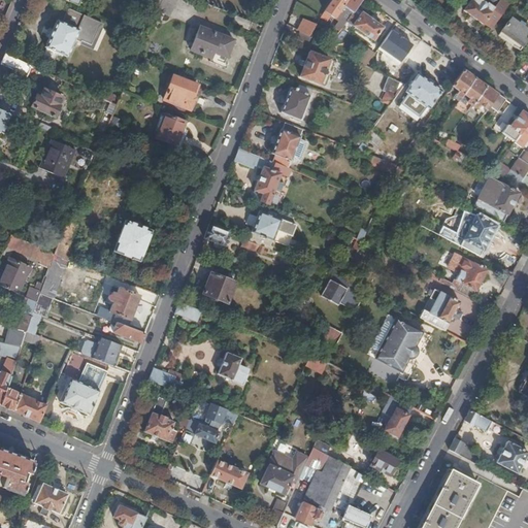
[(162,0),(158,11),(164,14),(170,18),(177,0),(162,0)]
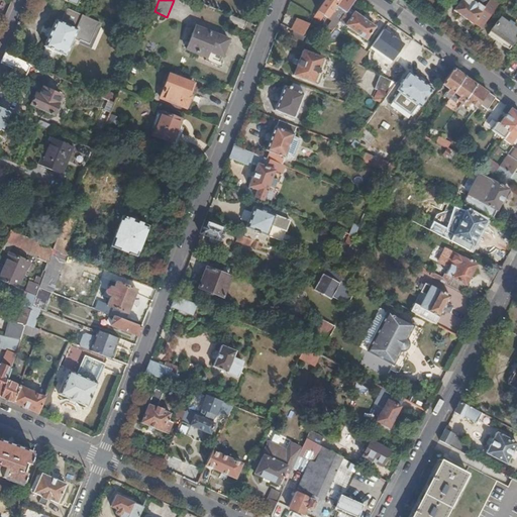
[(348,8),(353,0),(325,0),(314,16),(320,20),(323,15),(327,18),(333,10),(342,17),(348,8)]
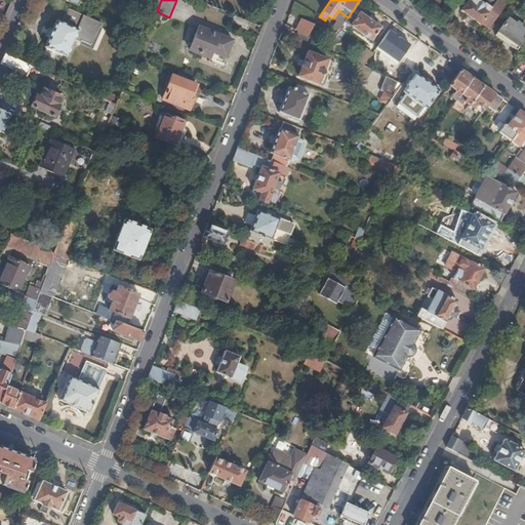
[(468,0),(460,10),(479,24),(480,22),(491,6),(486,2),(484,1),(483,3),(479,0),(468,0)]
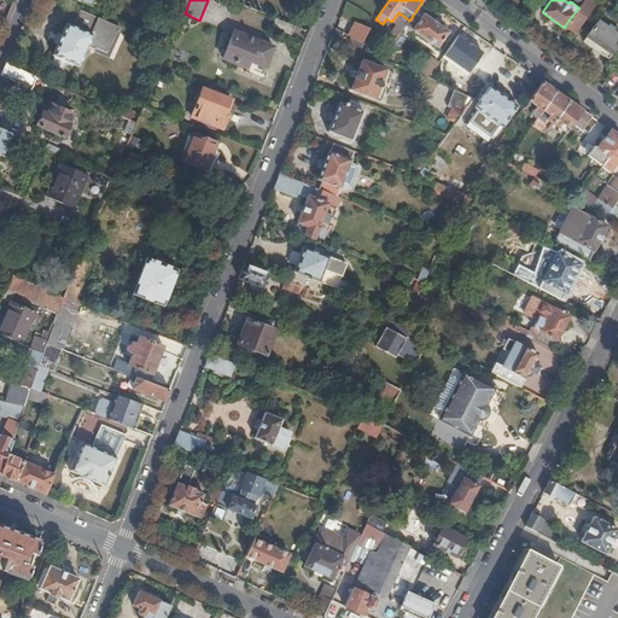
[(578,7),(565,25),(575,33),(596,3),(593,0),(571,0),(572,3),(578,7)]
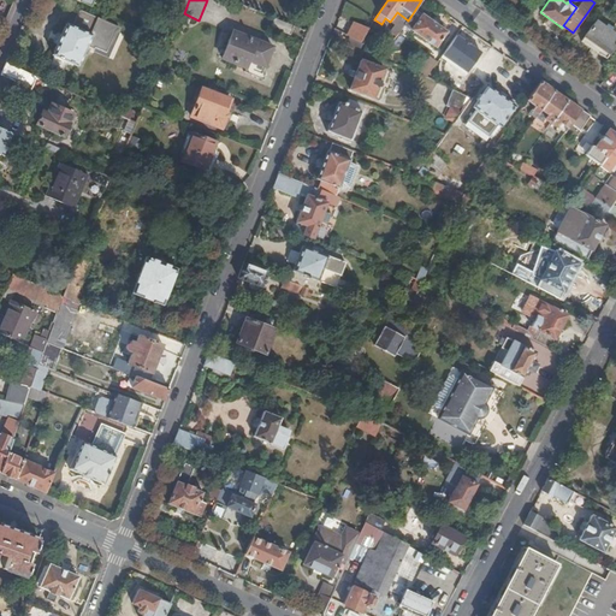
[(118,28),(81,10),(72,27),(67,24),(61,36),(61,35),(57,42),(58,43),(54,54),(55,55),(52,65),(63,71),(67,61),(77,66),(87,45),(105,52),(114,31),(117,33),(118,28)]
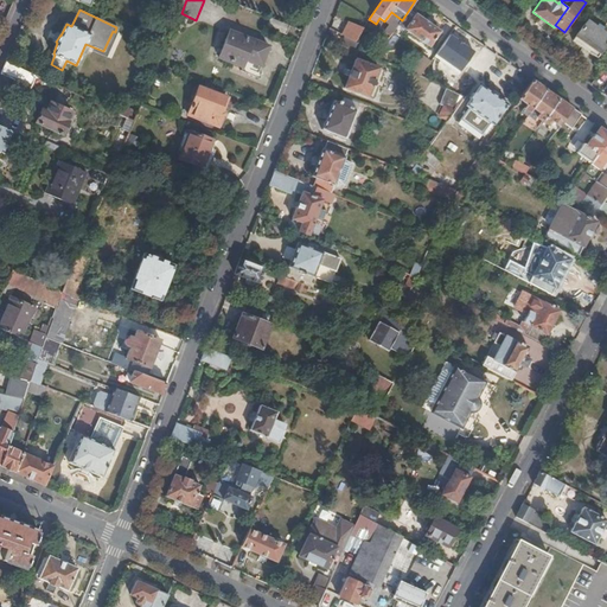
[(440,32),(409,10),(402,20),(398,25),(429,48),(440,32)]
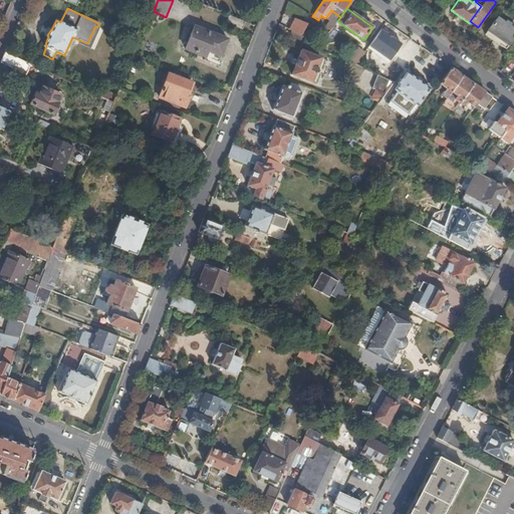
[(150,17),(149,20),(156,23),(160,14),(154,11),(152,11),(150,17)]
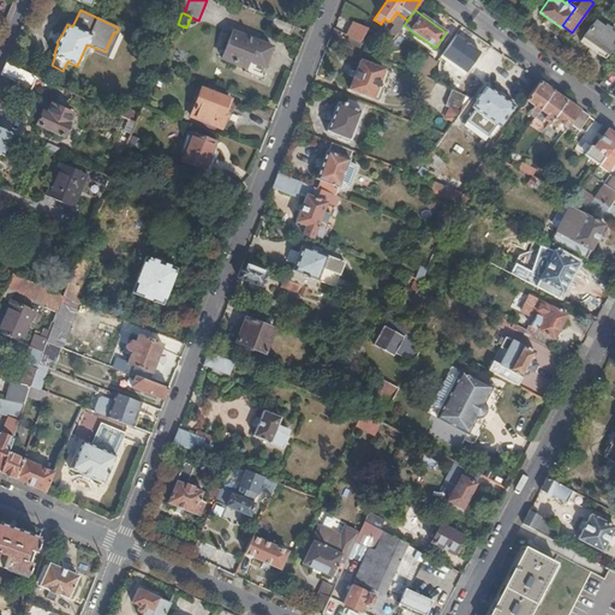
[(274,18),(269,29),(288,36),(293,27),(274,18)]
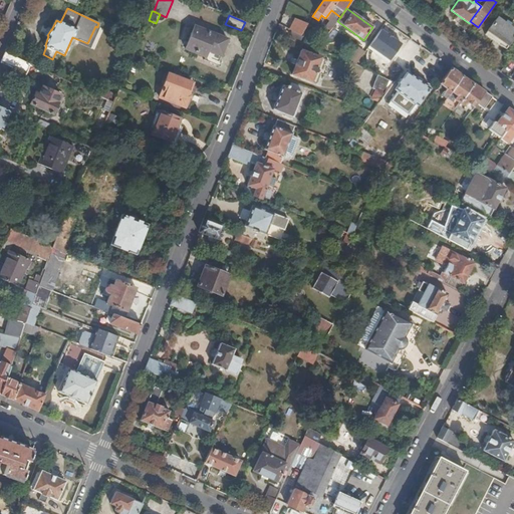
[(303,34),(306,21),(292,17),(288,30),(303,34)]
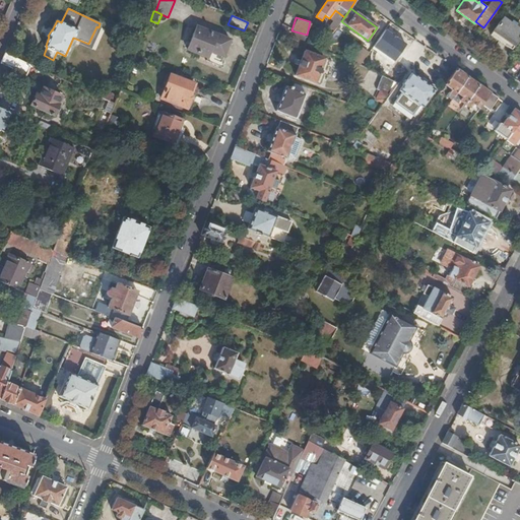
[(517,41),(519,42),(519,28),(504,17),(491,35),(511,49),(517,41)]
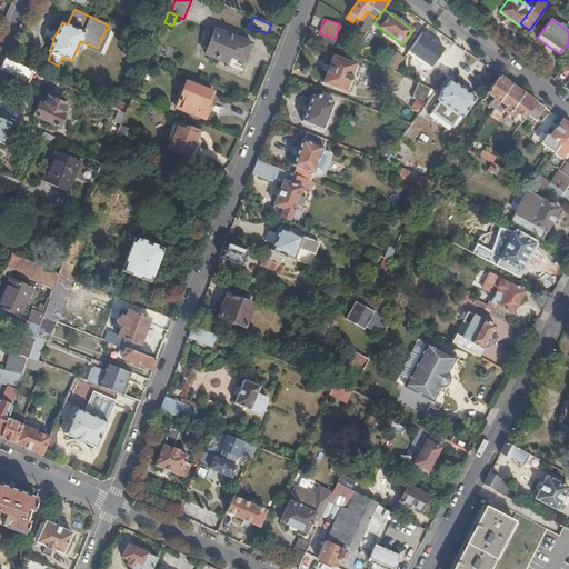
[(206,55),(242,69),(252,45),(215,29),(206,55)]
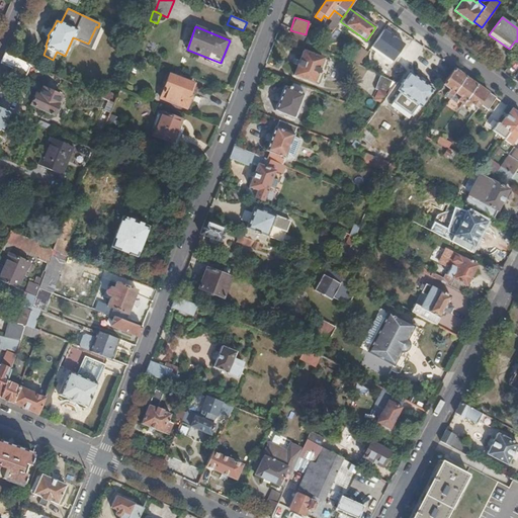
[(306,45),(320,50),(324,44),(309,37),(306,45)]
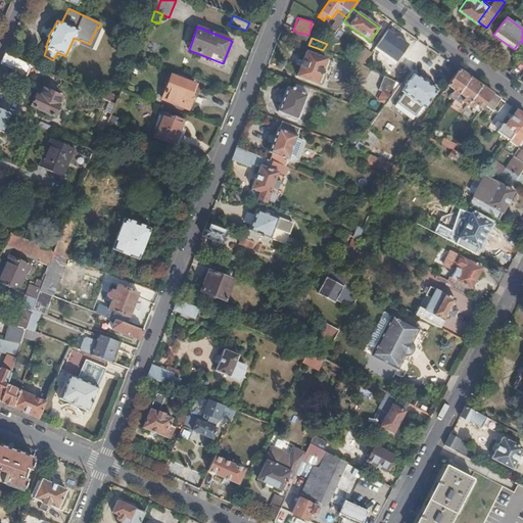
[(362,65),(371,53),(364,49),(354,62),(362,65)]
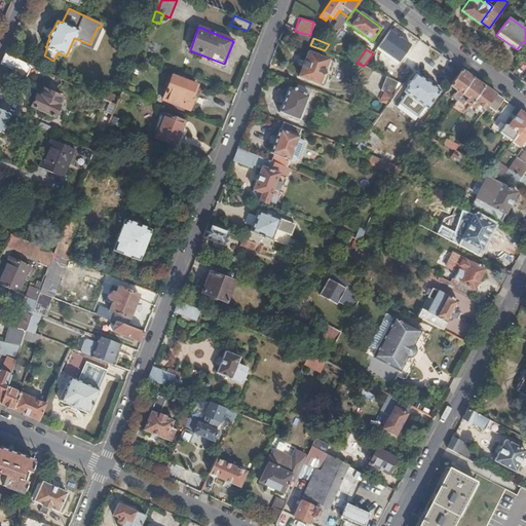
[(299,76),(318,84),(328,60),(308,51),(299,76)]
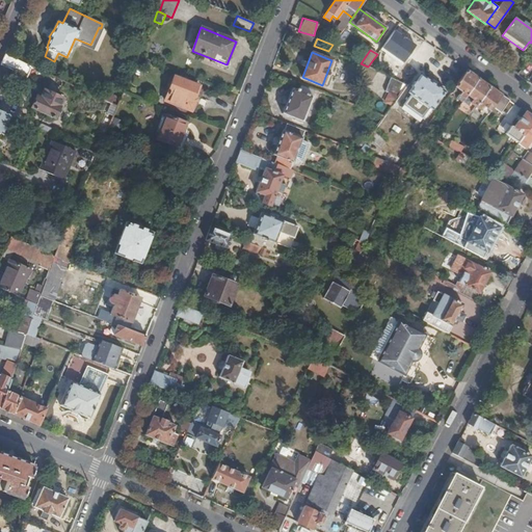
[(31,67),(5,54),(1,65),(26,77),(31,67)]
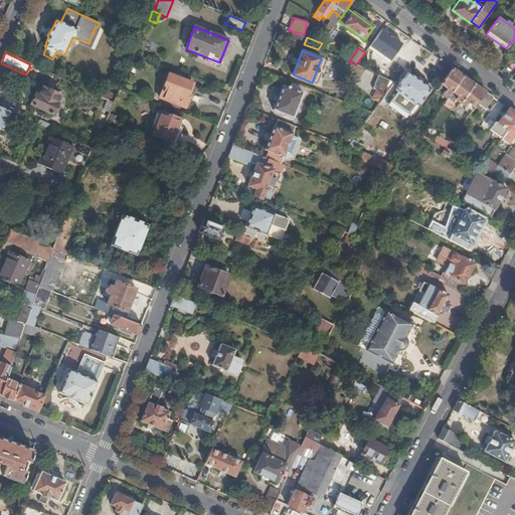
[(403,67),(402,66),(391,58),(380,75),(393,82),(403,67)]
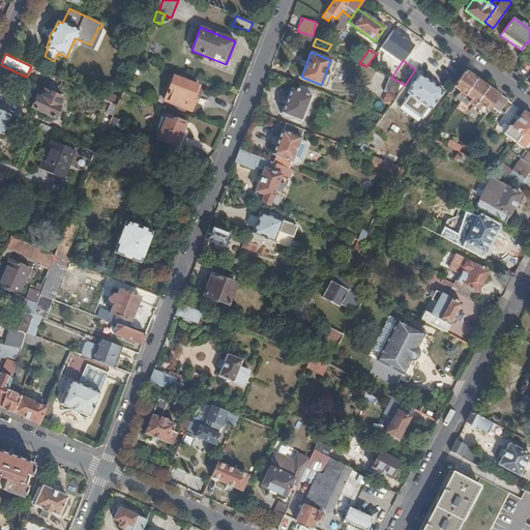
[(475,78),(465,69),(452,87),(459,92),(455,97),(460,100),(461,98),(475,78)]
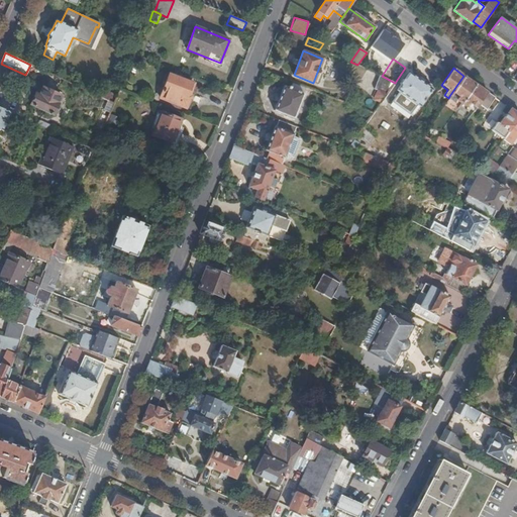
[(430,90),(408,73),(404,80),(403,80),(399,84),(400,85),(397,91),(419,107),(430,90)]
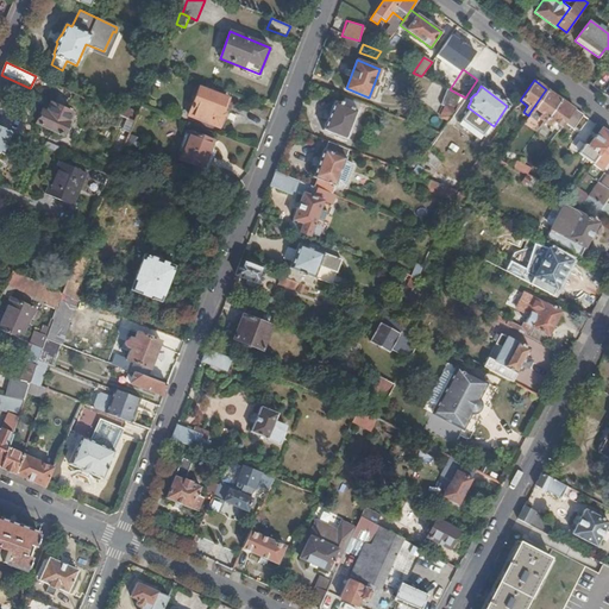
[(227,100),(227,99),(200,88),(189,115),(219,127),(223,118),(219,117),(226,99),(227,100)]
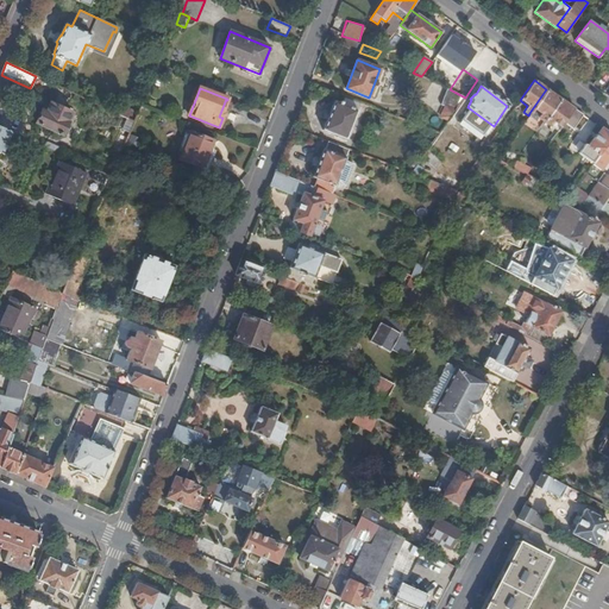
[(559,99),(546,89),(529,113),(542,123),(559,99)]
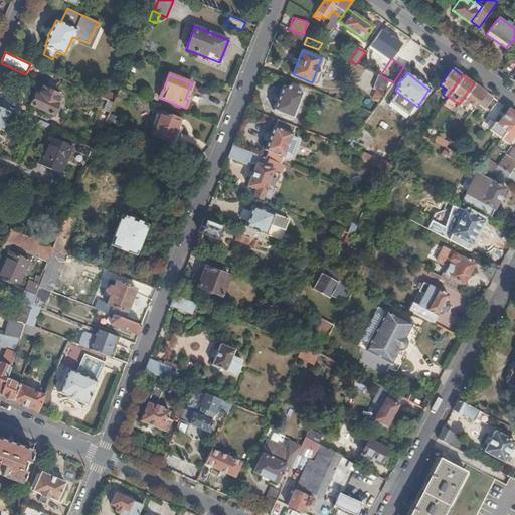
[(393,82),(385,78),(378,91),(377,90),(373,99),(379,102),(379,103),(393,82)]
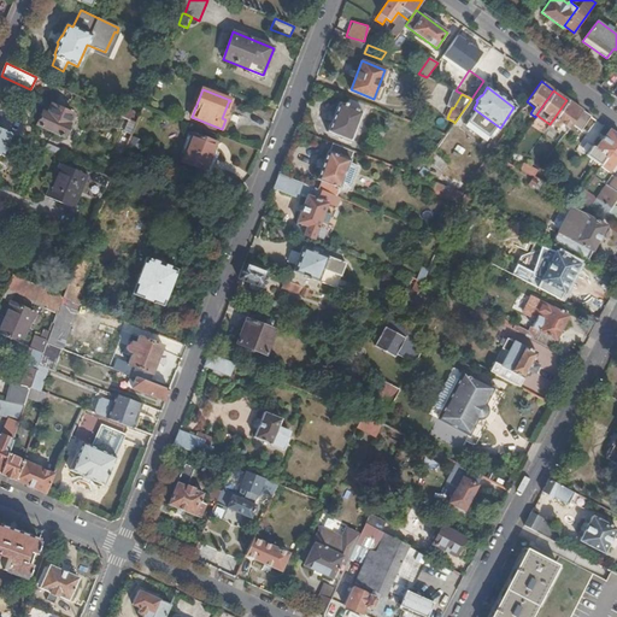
[(581,111),(566,100),(550,124),(557,129),(559,125),(568,130),(571,124),(581,111)]
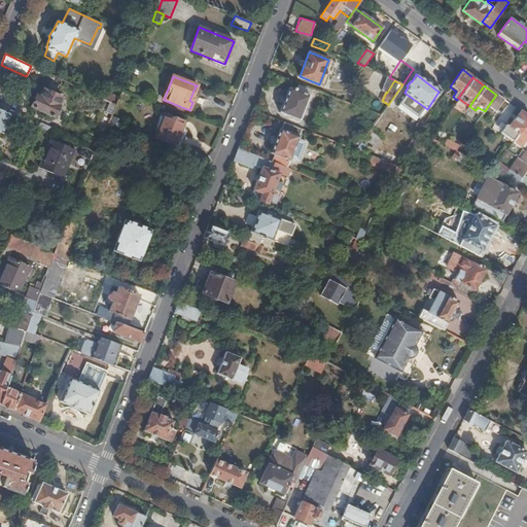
[(279,112),(300,120),(309,96),(289,88),(279,112)]
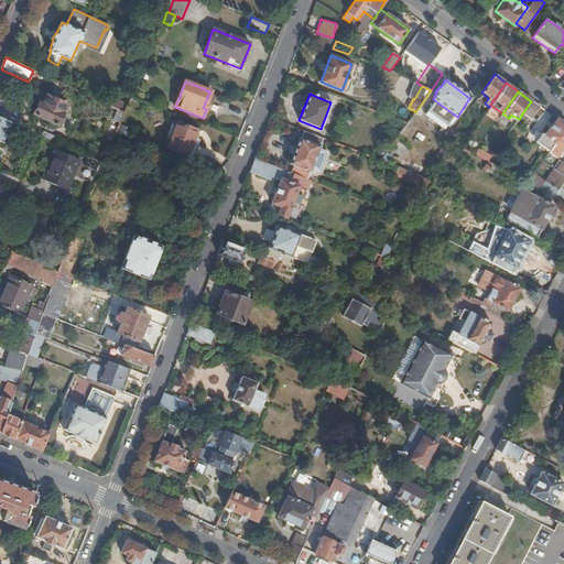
[(33,115),(57,125),(66,105),(46,95),(42,104),(39,102),(33,115)]
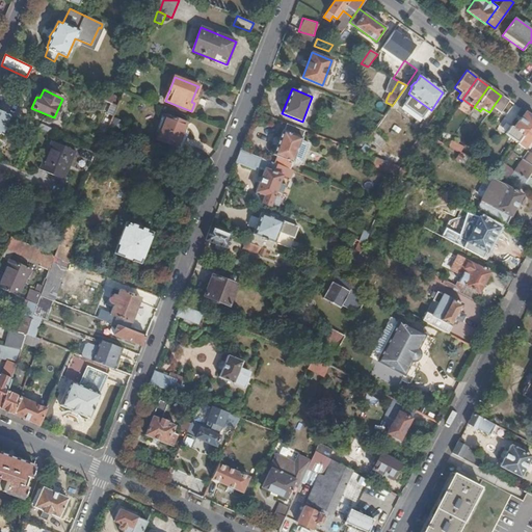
[(111,103),(112,103),(113,101),(115,96),(107,91),(104,99),(111,103)]
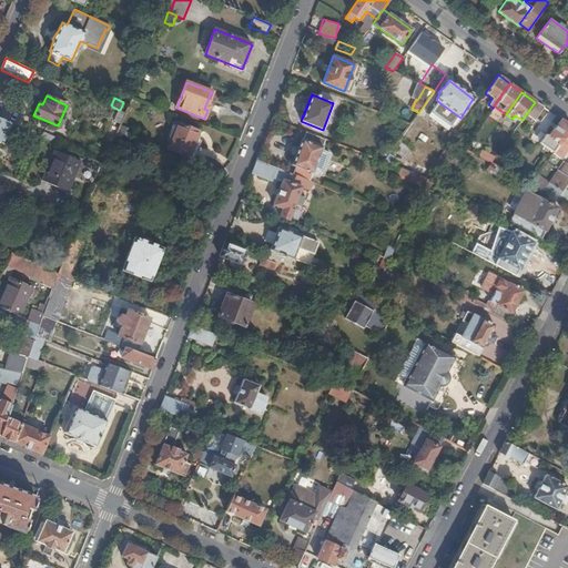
[(545,108),(535,102),(526,114),(535,120),(545,108)]
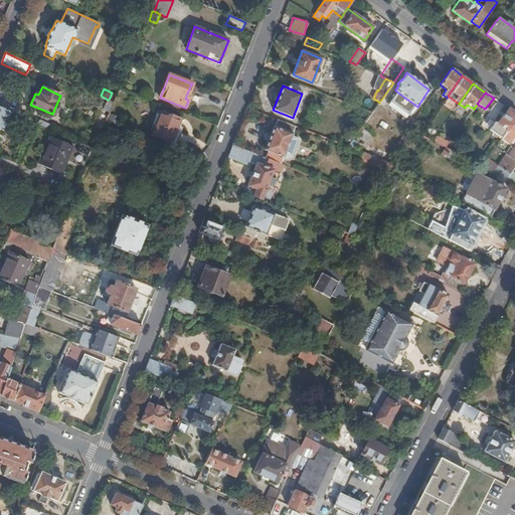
[(105,109),(109,112),(114,102),(110,100),(109,100),(105,109)]
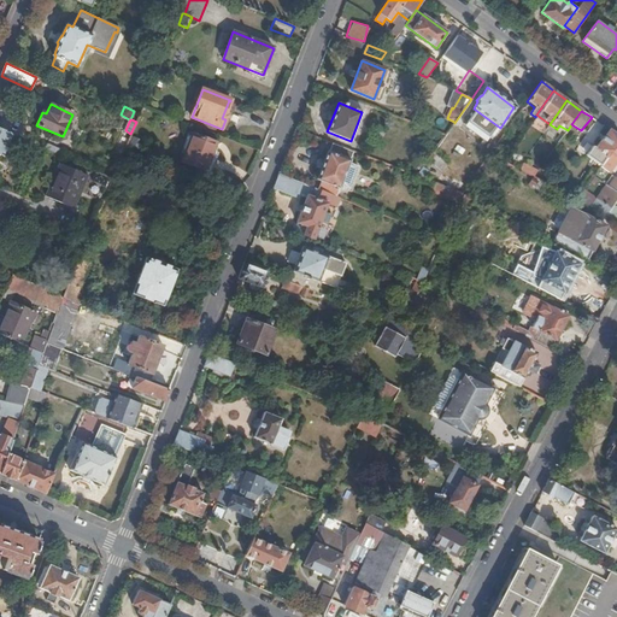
[(0,166),(15,136),(0,129),(0,166)]
